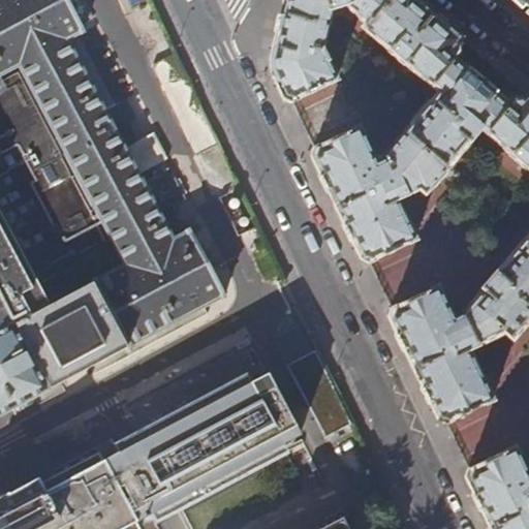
[(102,287),(131,345),(222,294),(190,232),(178,238),(143,174),(168,159),(155,133),(128,147),(67,36),(81,29),(65,0),(0,0),(0,74),(19,66),(131,273),(102,287)]
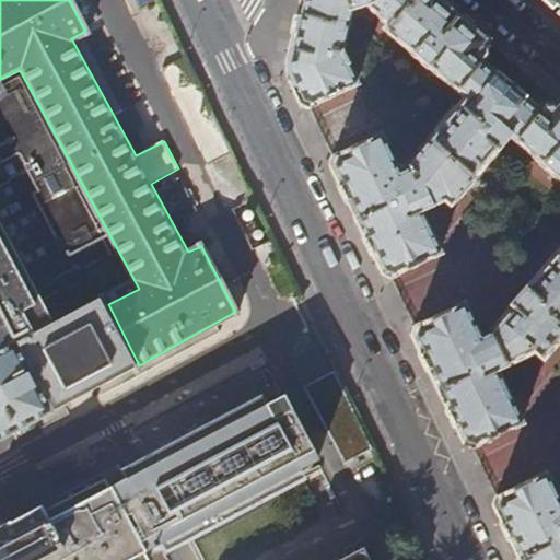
[(559,559),(559,103),(558,102),(555,105),(551,103),(541,104),(538,108),(485,62),(488,58),(487,46),(485,45),(488,41),(440,0),(300,0),(287,62),(288,79),(290,82),(301,104),(308,107),(357,86),(341,54),(352,12),(368,7),(387,24),(384,28),(411,53),(411,54),(429,68),(429,67),(464,97),(407,164),(396,165),(381,136),(331,156),(329,164),(343,195),(382,275),(391,278),(441,254),(421,213),(444,202),(447,207),(508,137),(539,163),(538,164),(556,178),(557,178),(559,181),(559,244),(524,288),(523,287),(508,304),(509,306),(487,333),(480,336),(465,303),(413,327),(411,335),(424,363),(446,408),(462,439),(464,445),(473,446),(521,423),(498,371),(535,353),(541,360),(559,338),(559,503),(546,473),(496,497),(492,504),(518,559),(559,559)]
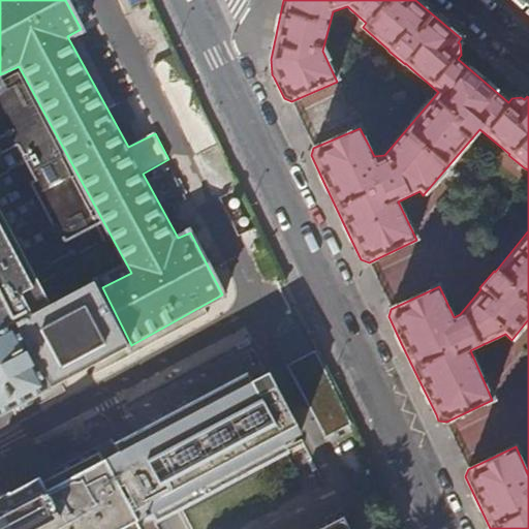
[(528,0),(510,0),(519,7),(528,16),(528,0)]
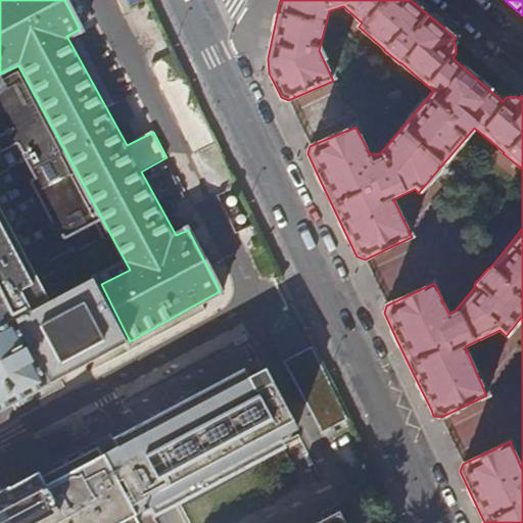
[(176,95),(190,125),(205,117),(191,88),(176,95)]
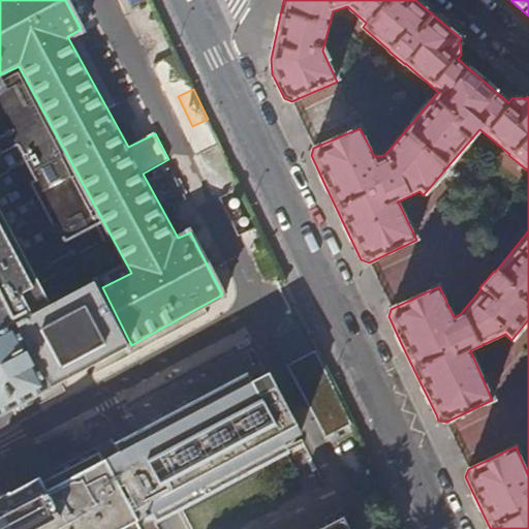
[(187,199),(169,208),(179,227),(196,219),(187,199)]
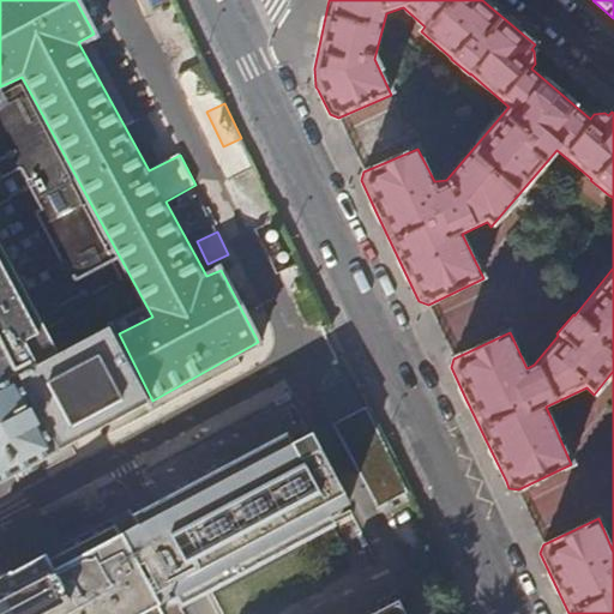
[(0,390),(60,357),(0,246),(0,390)]
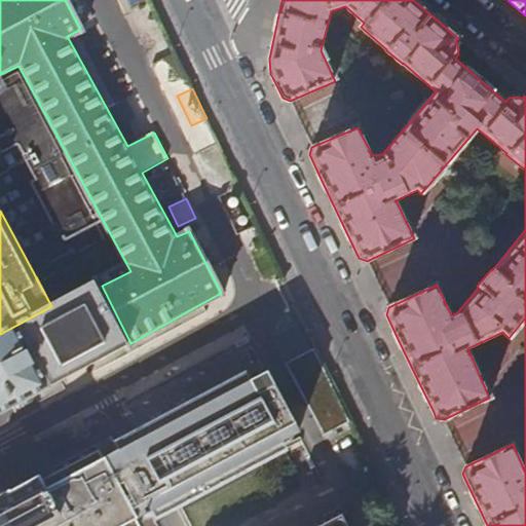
[(23,324),(52,384),(130,343),(102,286),(23,324)]
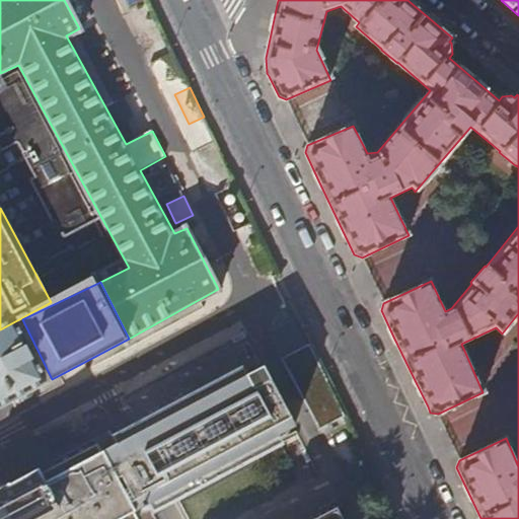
[(0,405),(52,379),(22,319),(0,330),(0,405)]
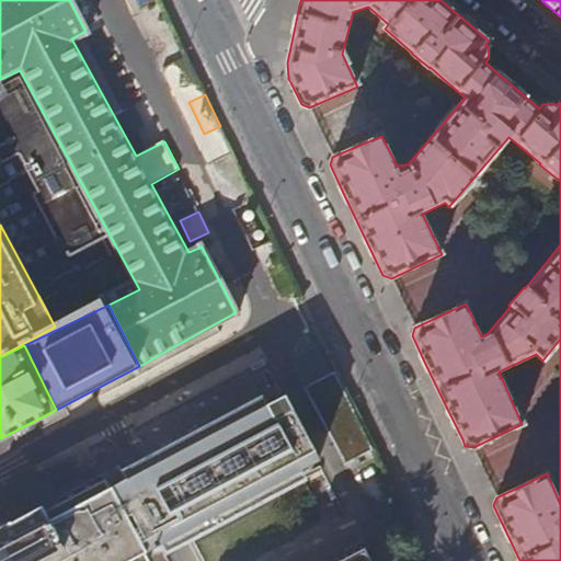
[(160,471),(114,495),(147,560),(159,560),(331,468),(295,400),(160,471)]
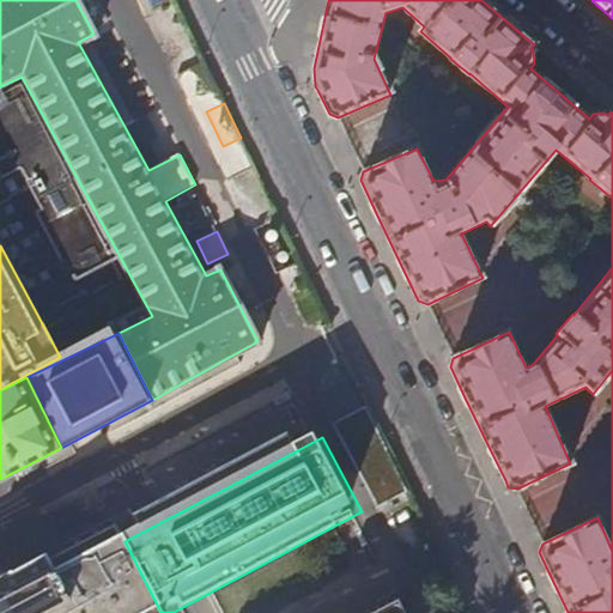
[(0,612),(161,612),(125,541),(116,526),(48,560),(44,556),(10,574),(8,572),(0,576),(0,612)]
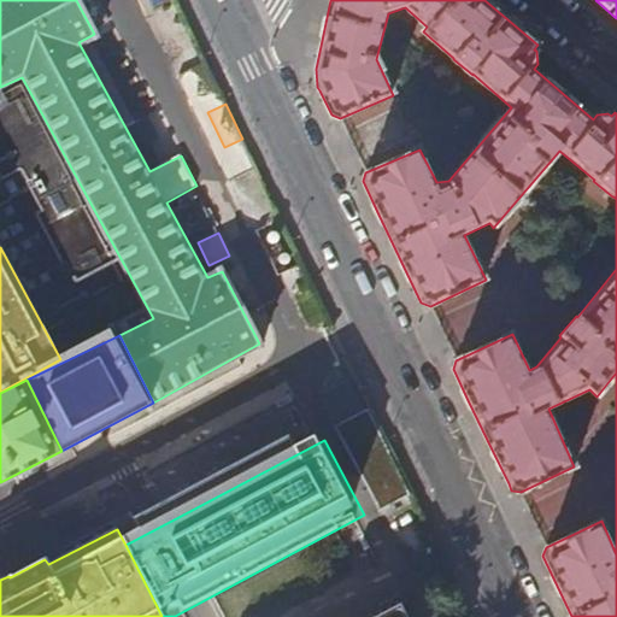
[(424,616),(415,595),(374,616),(359,616),(358,616),(424,616)]
